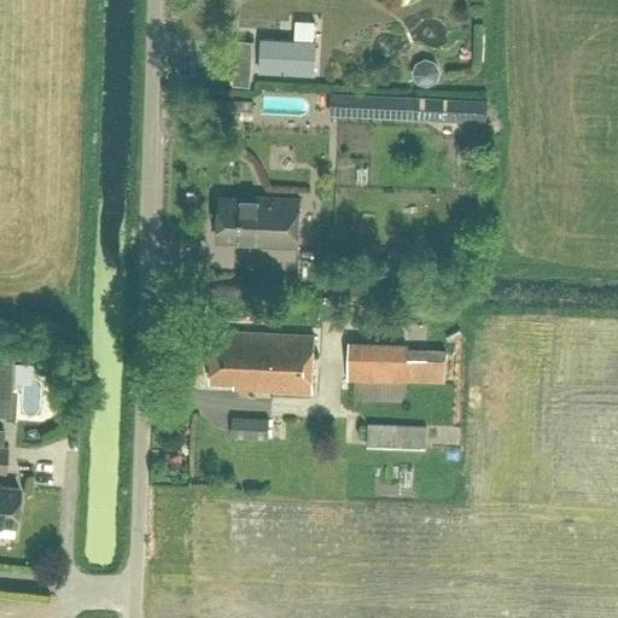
[(235,39),(232,85),(250,86),(254,40),(235,39)]
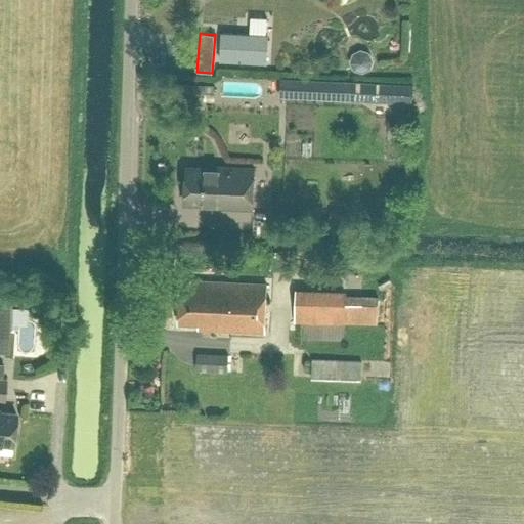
[(279,97),(351,100),(352,82),(280,79),(279,97)]
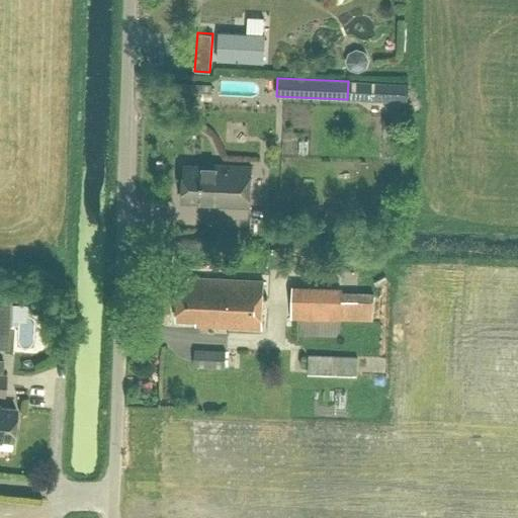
[(199,203),(249,205),(251,165),(201,163),(201,165),(184,164),(182,200),(199,201),(199,203)]
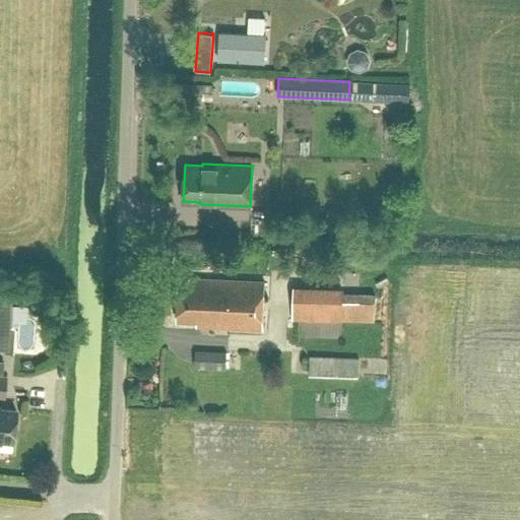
[(262,330),(264,281),(189,277),(188,281),(179,281),(177,321),(196,322),(195,326),(262,330)]
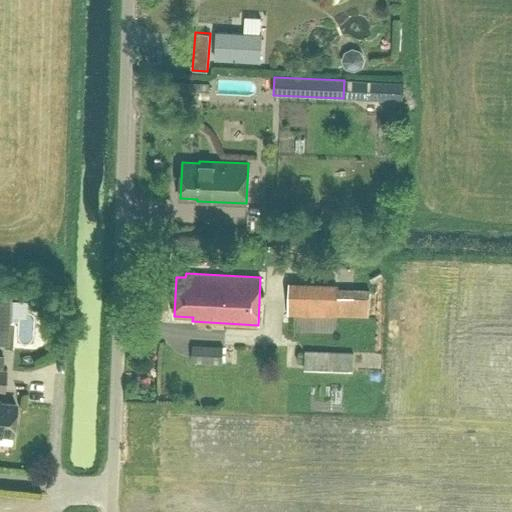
[(288,314),(337,316),(367,317),(368,289),(338,288),(338,286),(289,284),(288,314)]
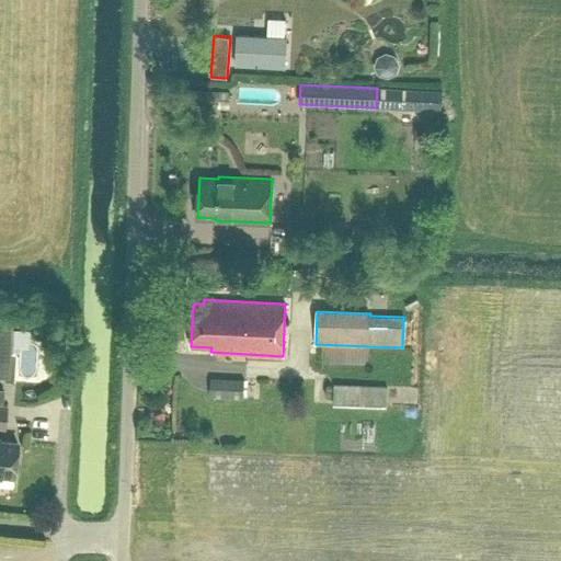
[(243,379),(209,377),(209,397),(242,399),(243,379)]
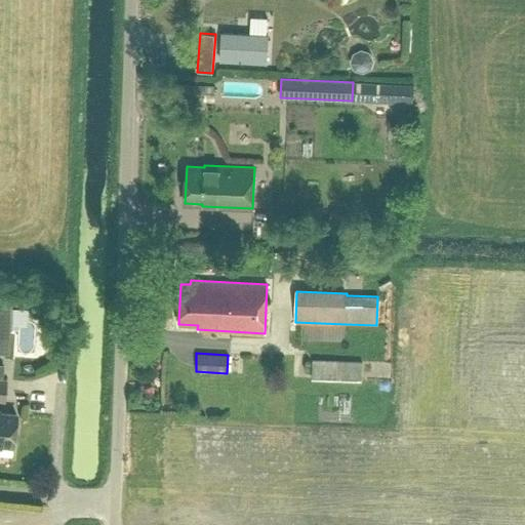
[(362,361),(312,359),(312,378),(362,380),(362,361)]
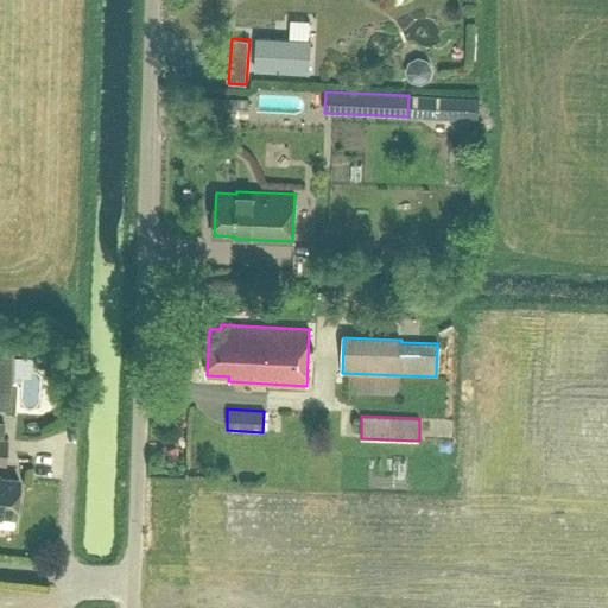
[(0,515),(13,518),(17,480),(0,477),(0,463),(4,464),(6,439),(0,439),(0,515)]
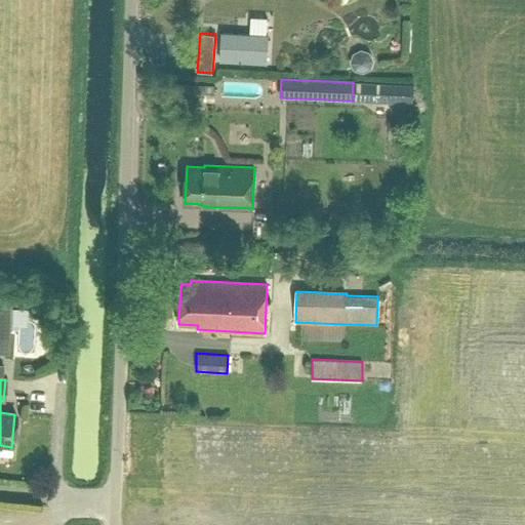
[(205,400),(206,410),(227,408),(227,399),(205,400)]
